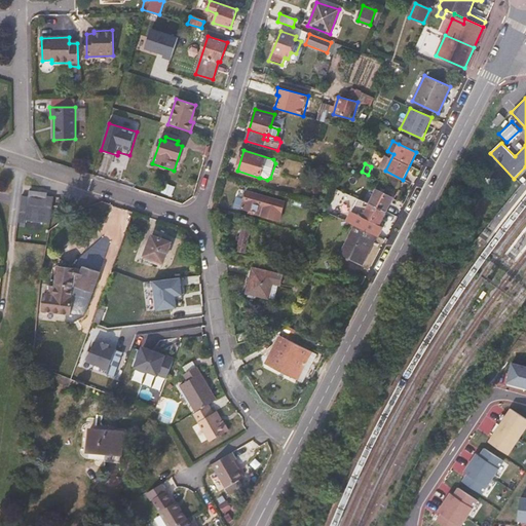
[(379,225),(392,198),(376,190),(363,217),(379,225)]
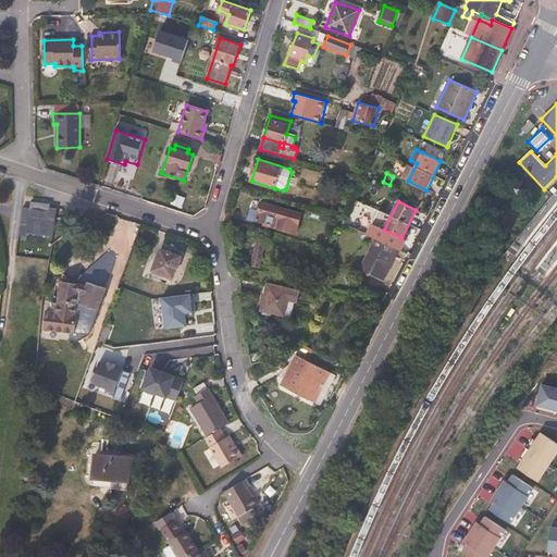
[(28,236),(28,233),(56,236),(59,209),(50,208),(51,205),(32,202),(31,208),(24,207),(21,236),(28,236)]
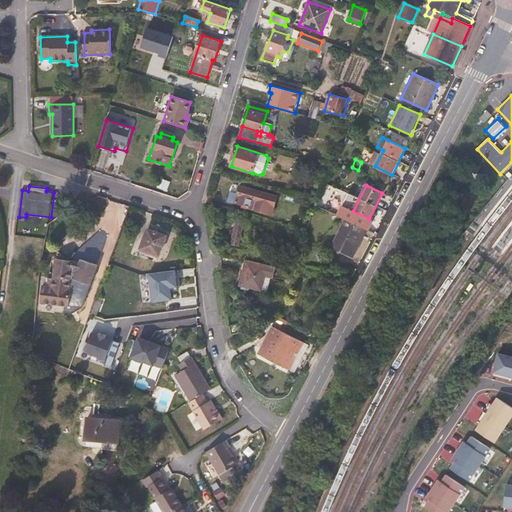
[(274,205),(277,197),(240,186),(235,203),(274,214),(277,205),(274,205)]
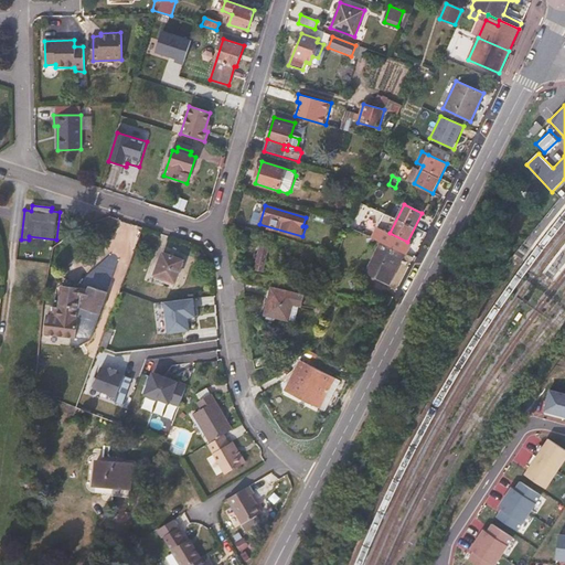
[(388,283),(404,253),(383,243),(369,273),(388,283)]
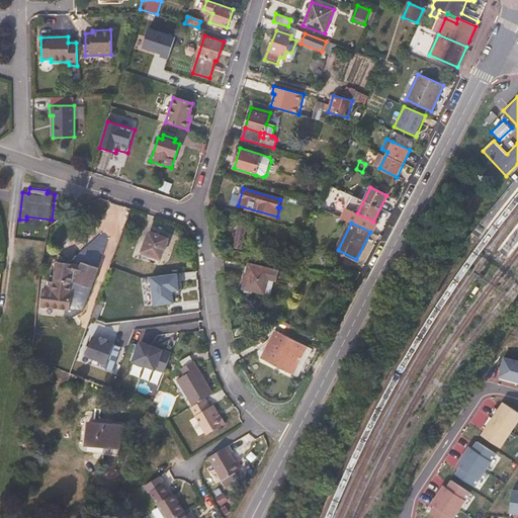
[(241,249),(246,228),(239,226),(237,233),(234,232),(233,237),(236,237),(233,247),(241,249)]
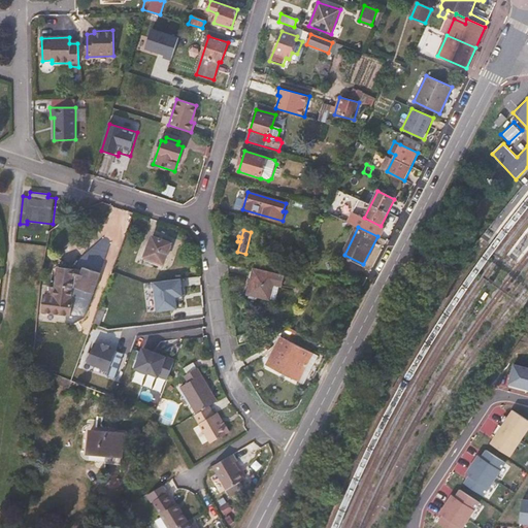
[(165,264),(173,243),(153,236),(144,257),(165,264)]
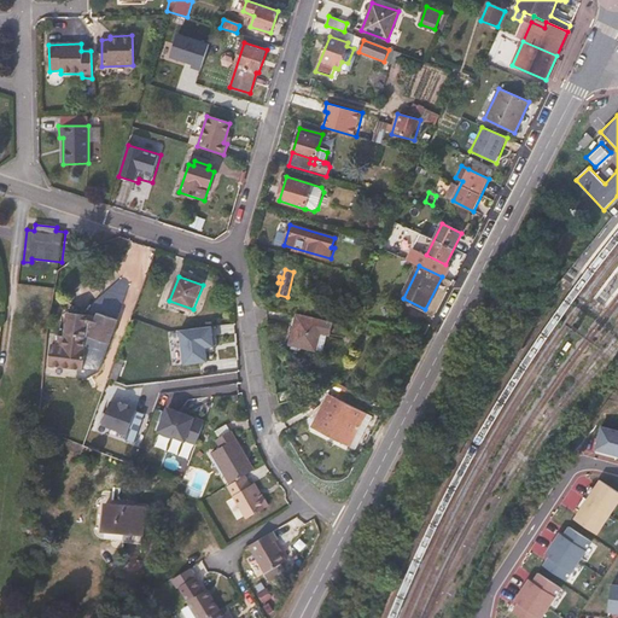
[(83,369),(86,349),(85,348),(88,315),(68,313),(65,331),(64,338),(59,338),(58,345),(52,345),(48,366),(83,369)]
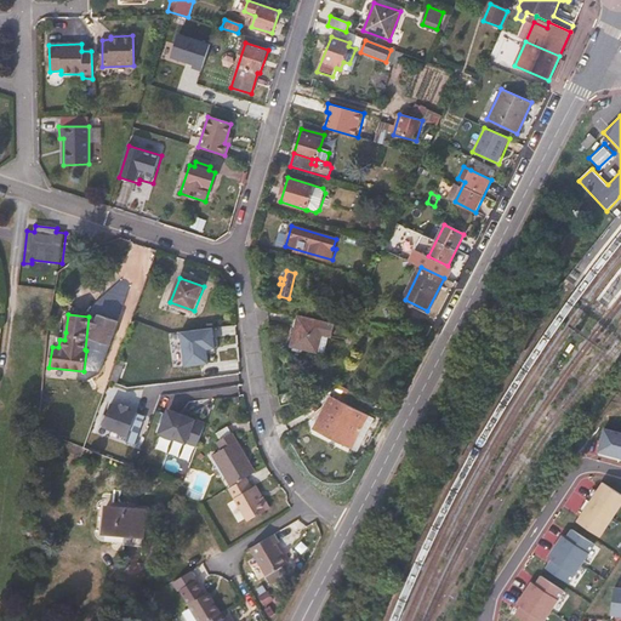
[(121,323),(98,315),(91,341),(114,347),(121,323)]
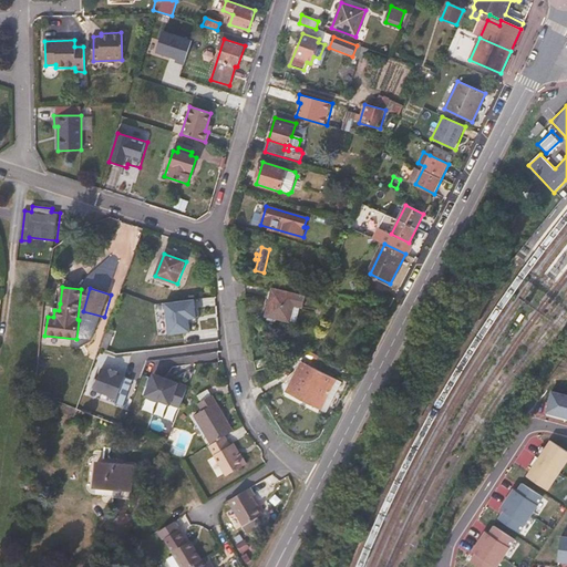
[(291,322),(296,306),(301,307),(303,308),(306,297),(274,289),(267,317),(291,322)]
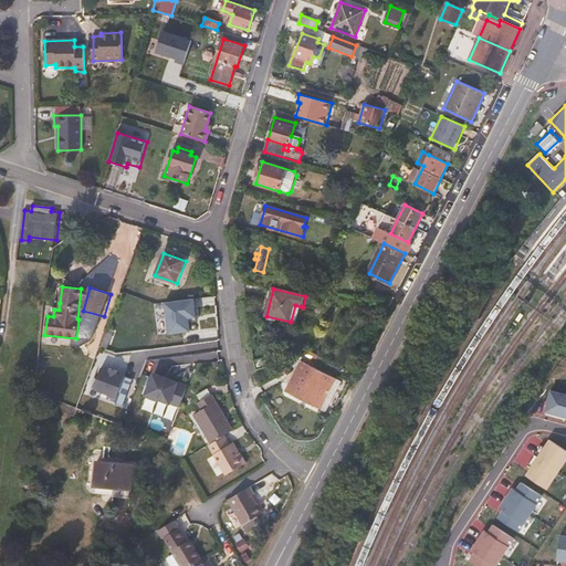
[(192,299),(165,302),(168,334),(189,332),(188,318),(195,317),(192,299)]
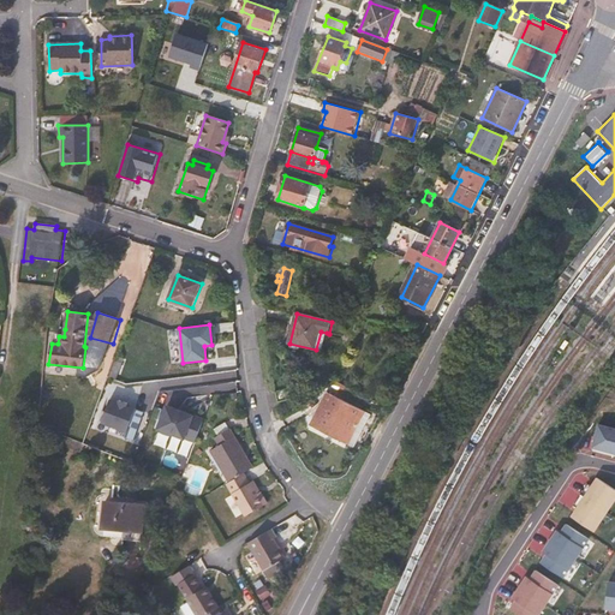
[(323,351),(327,333),(321,332),(316,350),(323,351)]
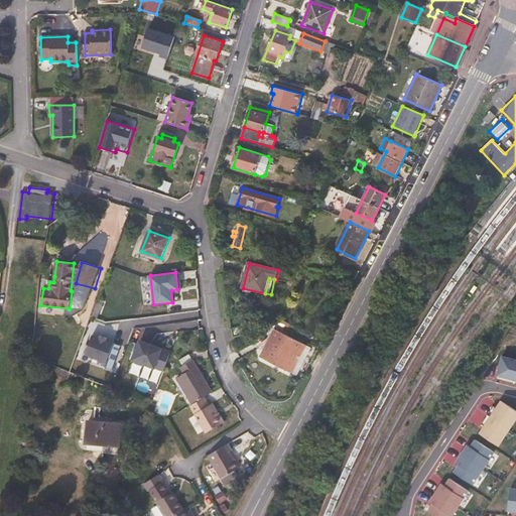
[(98,318),(104,301),(99,299),(92,316),(98,318)]
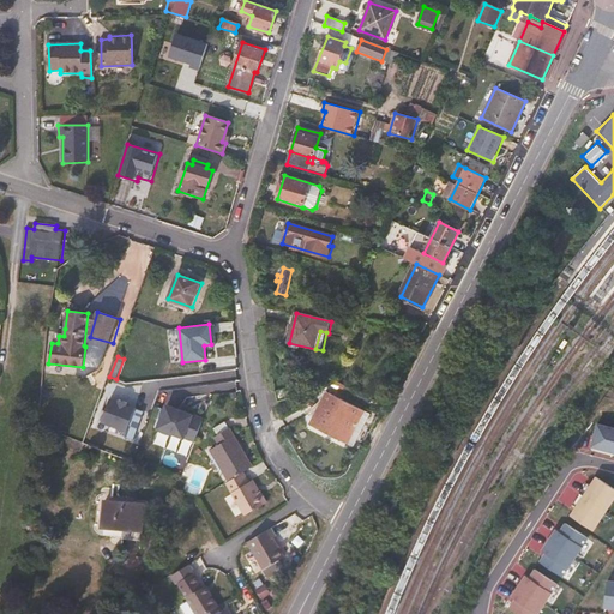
[(335,380),(329,390),(338,396),(344,386),(335,380)]
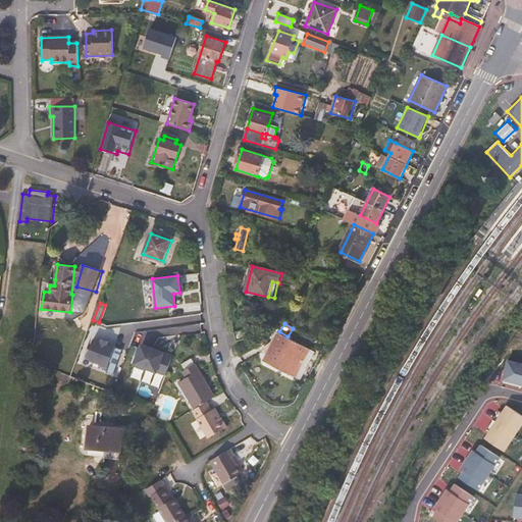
[(263,361),(295,377),(310,350),(278,332),(263,361)]
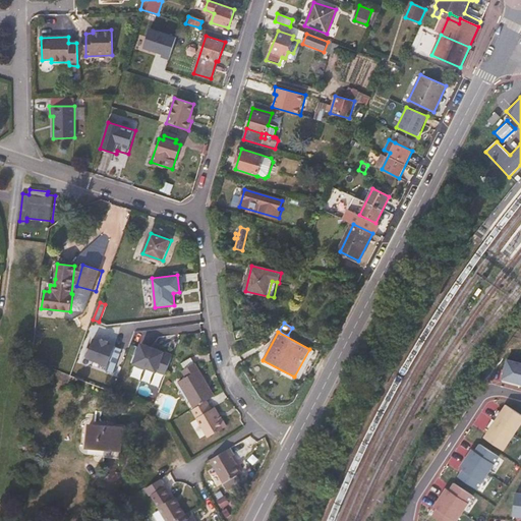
[(122,348),(96,338),(89,360),(109,367),(108,370),(113,372),(122,348)]
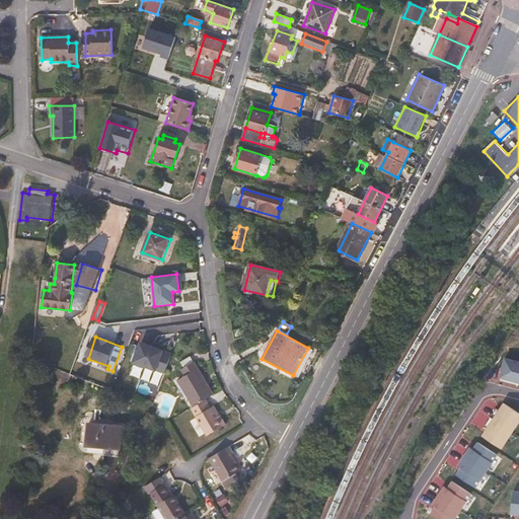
[(164,350),(139,341),(131,364),(155,372),(156,371),(164,374),(170,357),(163,354),(164,350)]
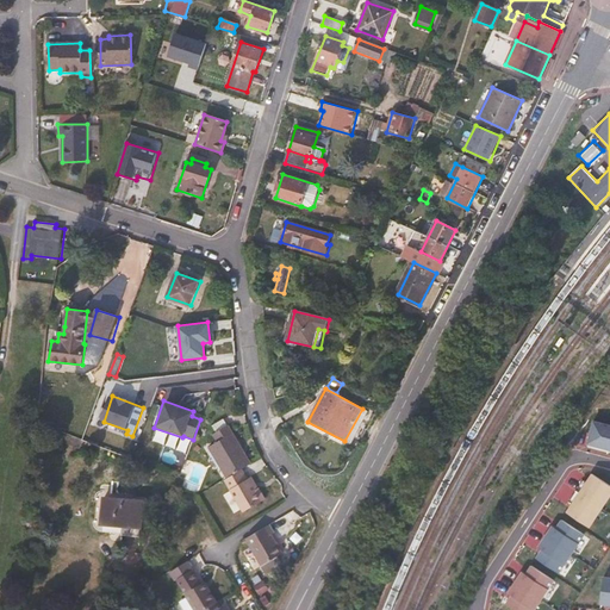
[(609,425),(596,421),(589,444),(609,452),(609,425)]
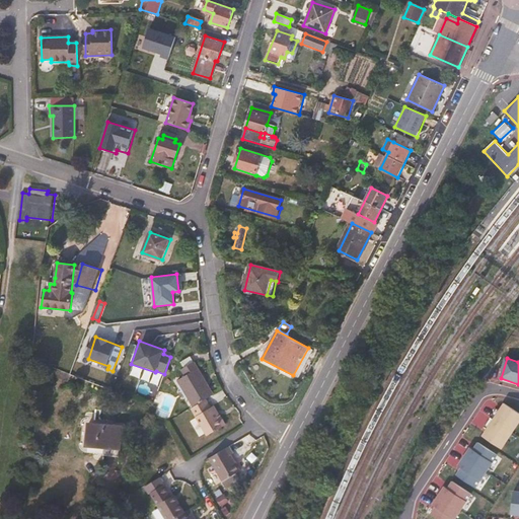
[(214,394),(194,362),(182,369),(186,375),(178,380),(194,406),(205,399),(214,394)]
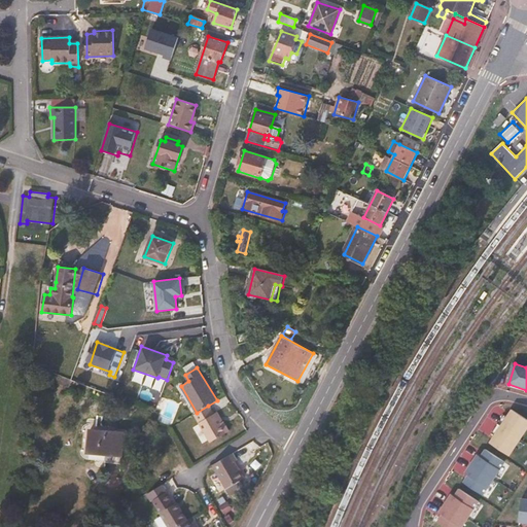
[(151,376),(148,384),(163,389),(166,381),(151,376)]
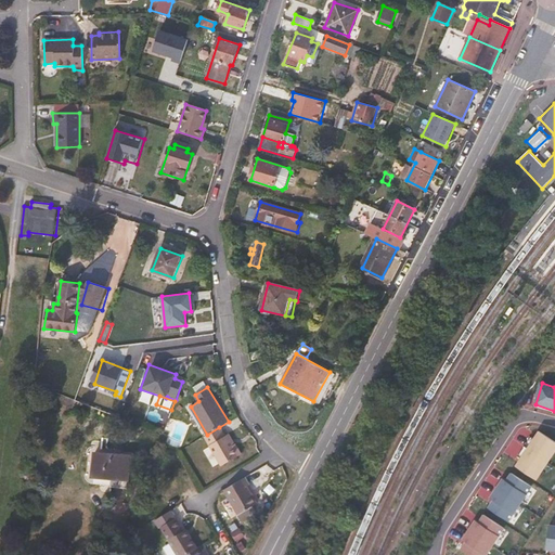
[(223,465),(241,454),(235,444),(232,447),(226,436),(219,427),(207,435),(205,436),(223,465)]
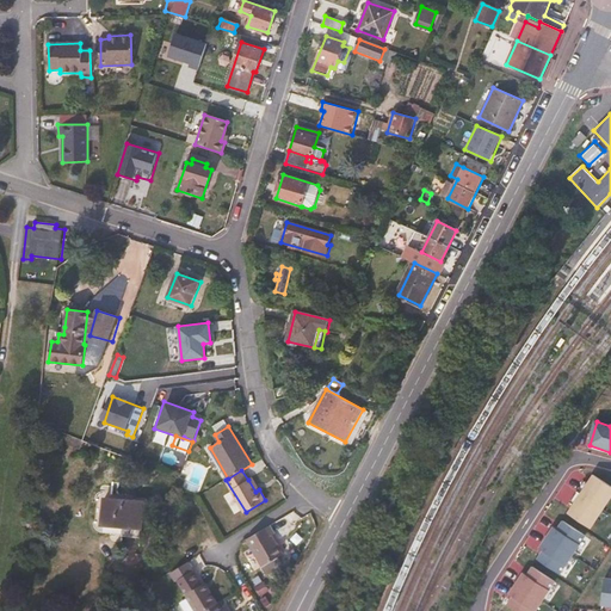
[(537,610),(610,497),(610,486),(588,471),(503,605),(512,610),(537,610)]
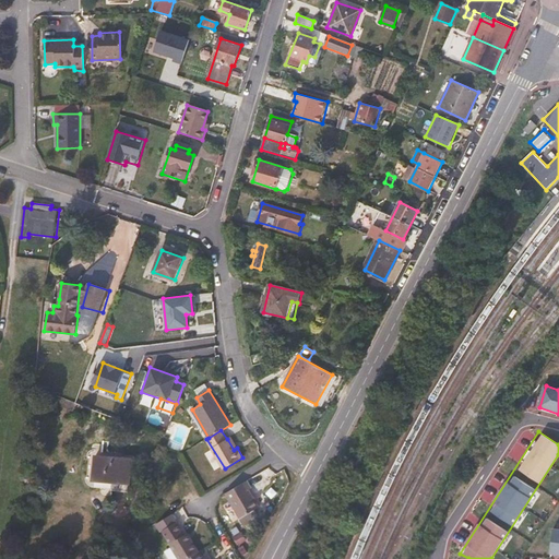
[(237,448),(230,437),(227,439),(234,450),(237,448)]
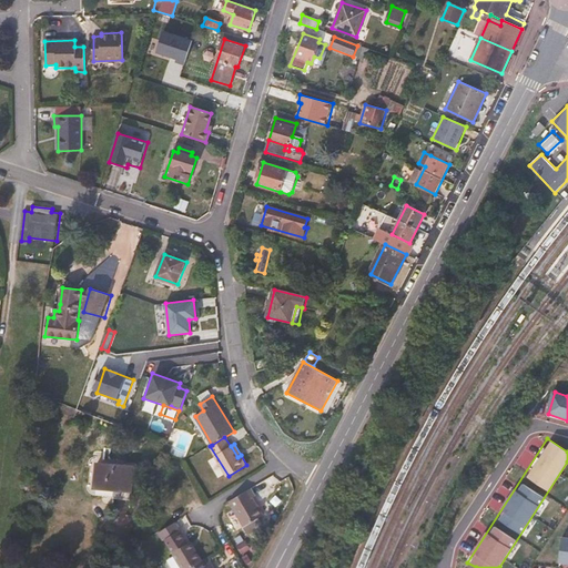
[(131,499),(133,468),(98,465),(95,487),(114,488),(113,498),(131,499)]
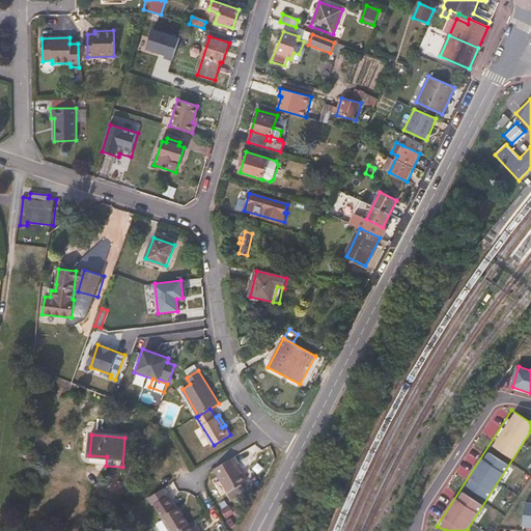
[(228,493),(247,481),(238,465),(241,464),(235,455),(214,469),(228,493)]
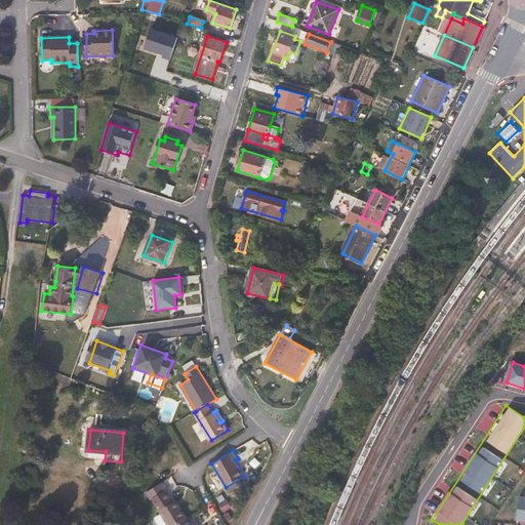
[(524,524),(524,494),(517,493),(512,523),(524,524)]
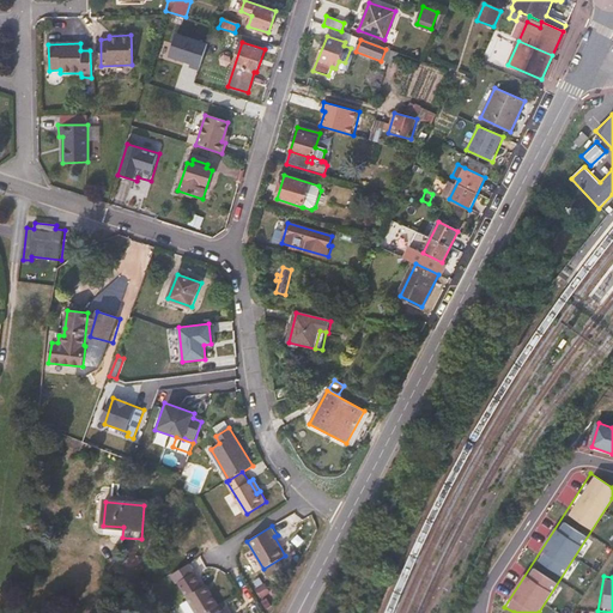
[(204,612),(218,605),(210,592),(207,593),(201,586),(187,595),(196,612),(204,612)]
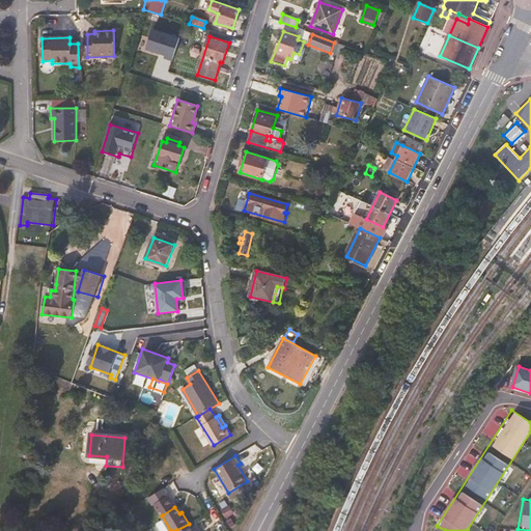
[(195,530),(199,528),(194,520),(189,524),(176,530),(195,530)]
